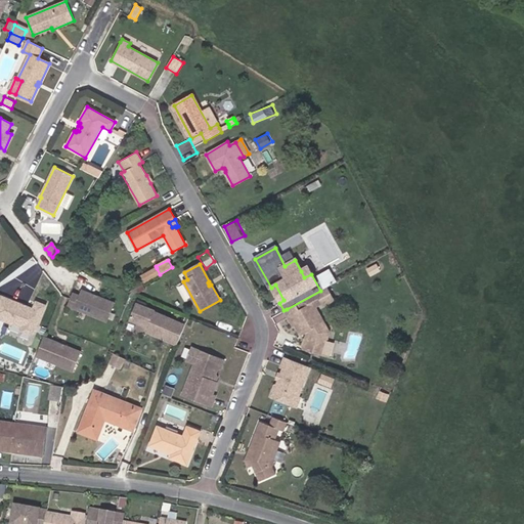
[(380,270),(377,264),(366,269),(370,275),(380,270)]
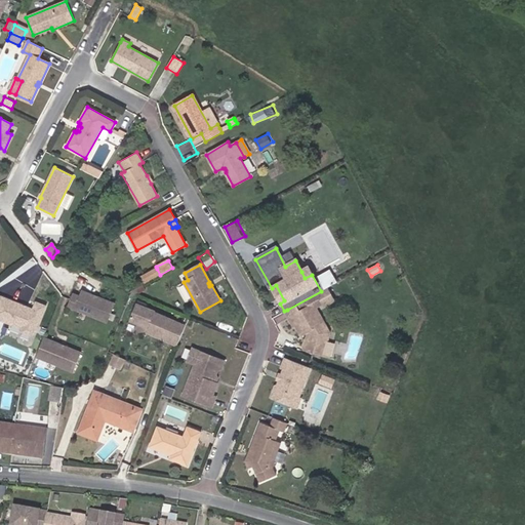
[(312,275),(308,268),(301,272),(305,278),(312,275)]
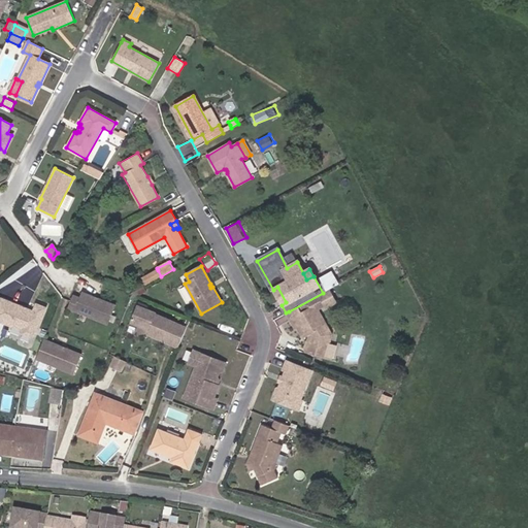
[(145,285),(161,276),(158,270),(141,278),(145,285)]
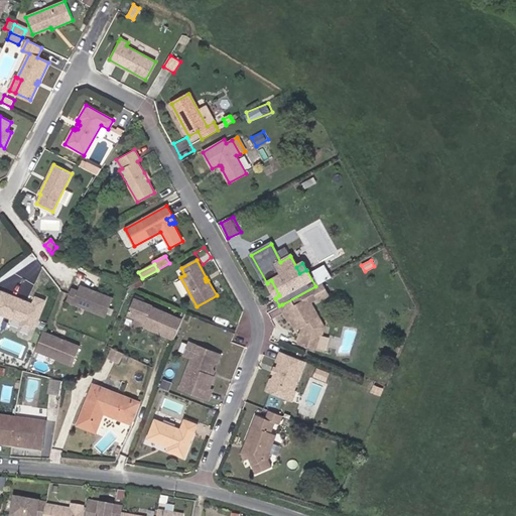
[(136,288),(143,285),(140,280),(133,283),(136,288)]
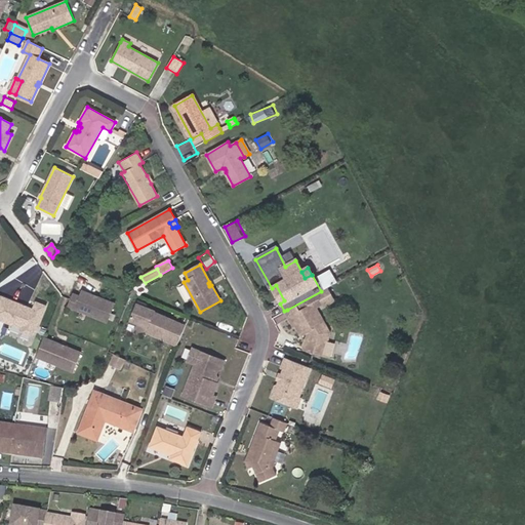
[(284,300),(276,285),(272,288),(280,304),(284,300)]
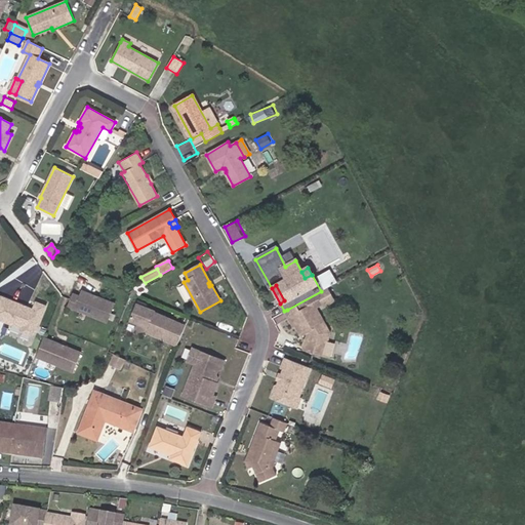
[(329,332),(316,308),(323,303),(324,306),(334,299),(327,287),(325,289),(324,289),(321,291),(287,310),(284,311),(293,326),(295,325),(300,334),(306,331),(307,331),(309,334),(305,350),(322,355),(325,340),(328,339),(329,332)]
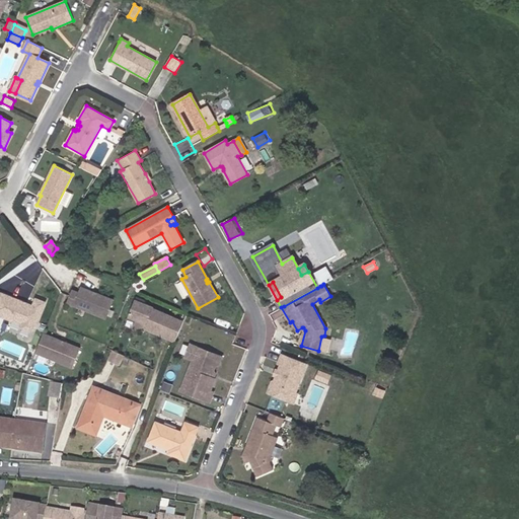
[(67,302),(106,317),(114,299),(81,286),(79,292),(72,289),(67,302)]
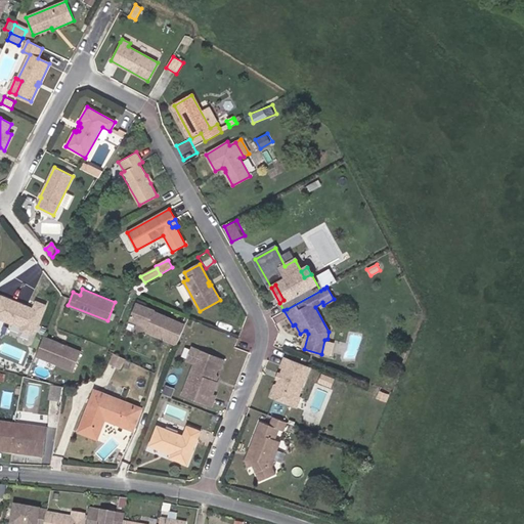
[(34,334),(45,305),(36,302),(34,309),(26,306),(23,308),(20,306),(22,304),(0,296),(0,318),(20,328),(22,331),(32,335),(34,334)]
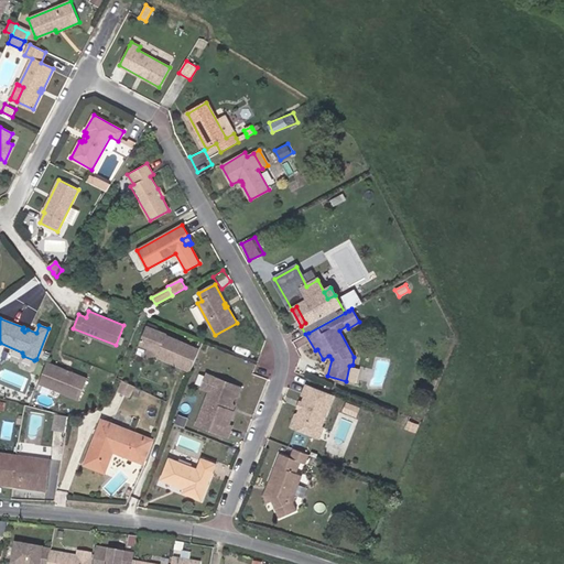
[(166,335),(147,326),(139,344),(160,353),(159,356),(192,369),(199,349),(166,335)]
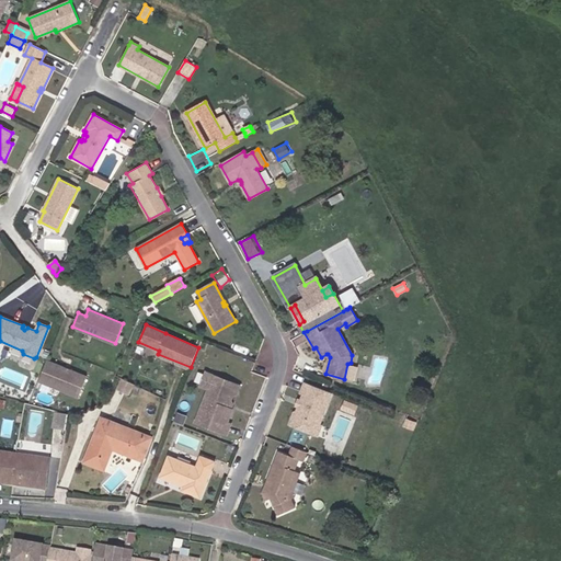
[(87,377),(46,361),(38,381),(78,398),(87,377)]
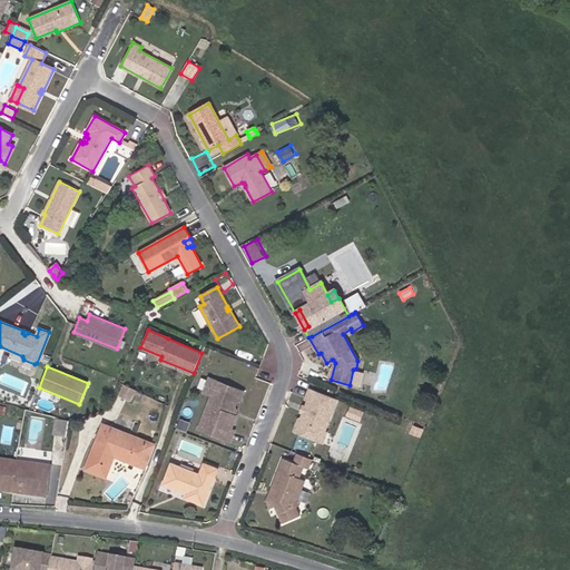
[(212,395),(217,382),(209,379),(204,392),(212,395)]
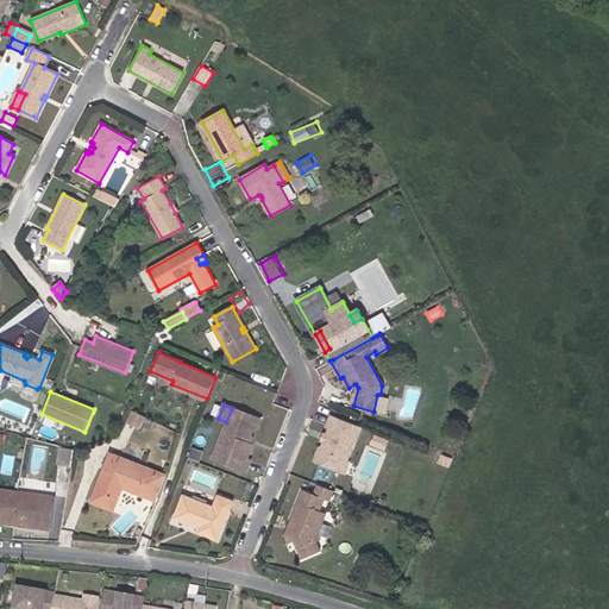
[(249,437),(256,418),(232,408),(226,422),(213,458),(245,471),(250,460),(246,459),(251,445),(250,444),(242,441),(243,438),(249,437)]
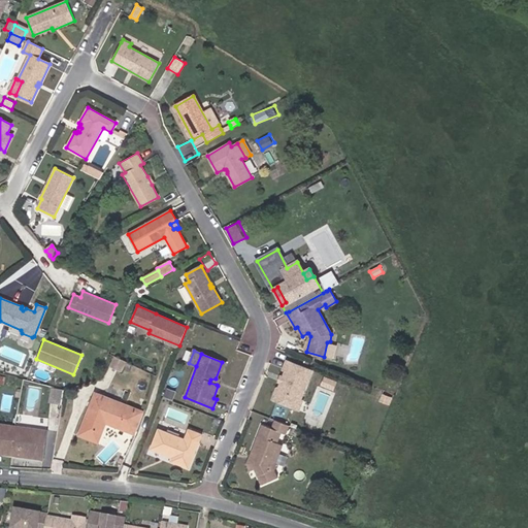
[(300,400),(311,370),(287,361),(283,370),(286,370),(283,377),(283,378),(285,380),(284,382),(282,382),(281,383),(278,388),(276,389),(274,394),(275,397),(274,400),(299,410),(302,401),(300,400)]
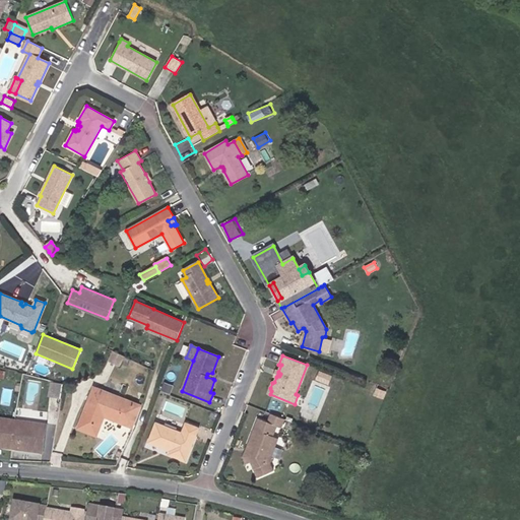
[(213,379),(215,375),(214,373),(215,369),(218,365),(221,358),(218,356),(212,373),(207,374),(206,377),(213,379)]
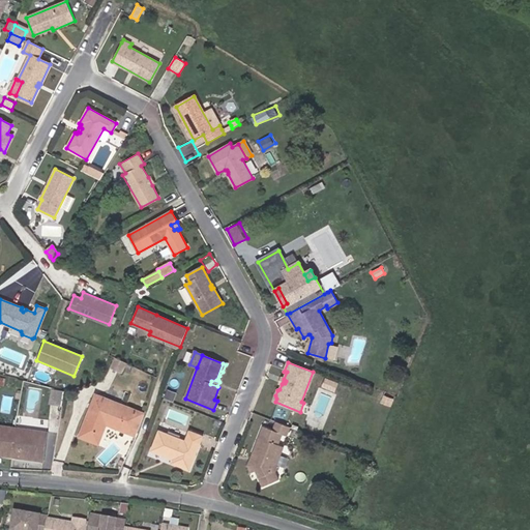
[(333,390),(336,384),(326,379),(323,386),(333,390)]
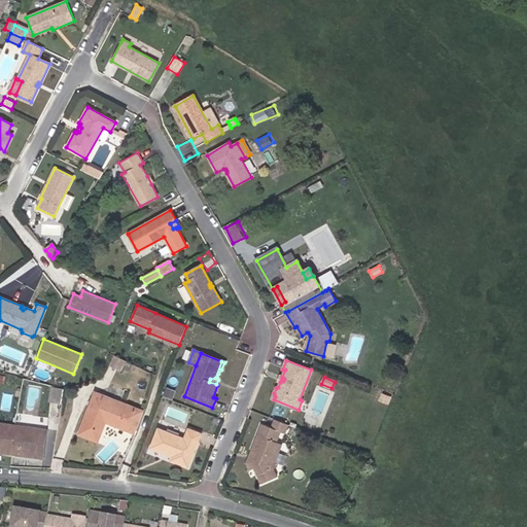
[(61,402),(64,389),(56,387),(54,401),(61,402)]
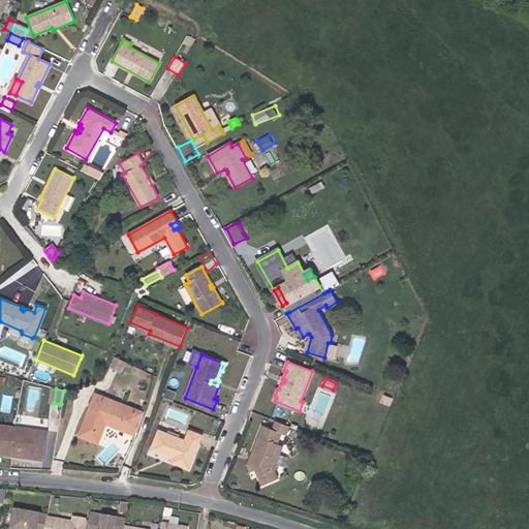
[(143,412),(95,394),(80,436),(98,443),(105,424),(134,435),(143,412)]
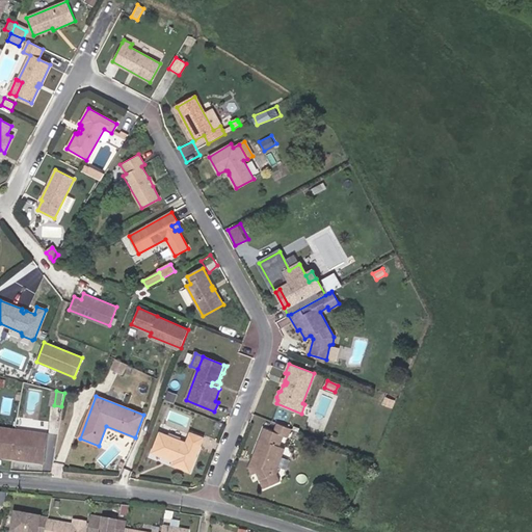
[(389,406),(392,400),(386,398),(383,404),(389,406)]
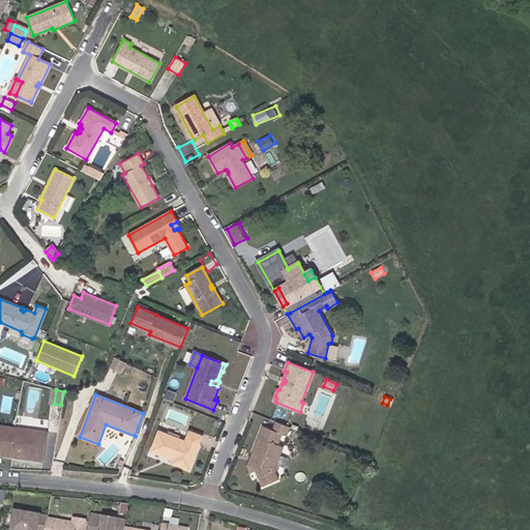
[(184,424),(188,415),(171,408),(167,417),(184,424)]
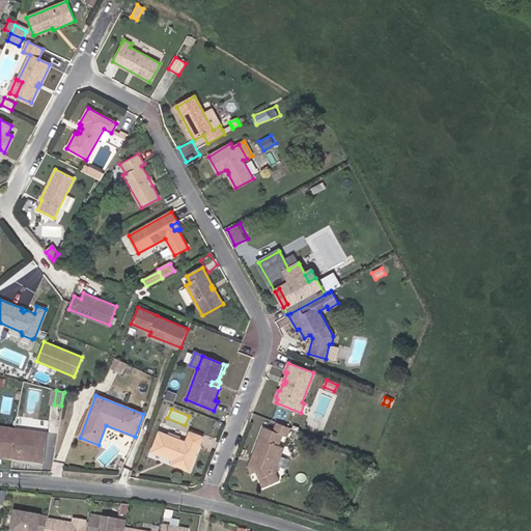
[(271,471),(281,446),(279,445),(283,435),(288,437),(291,428),(276,422),(273,430),(263,427),(253,453),(257,455),(253,466),(256,472),(262,487),(279,480),(276,471),(272,473),(271,471)]
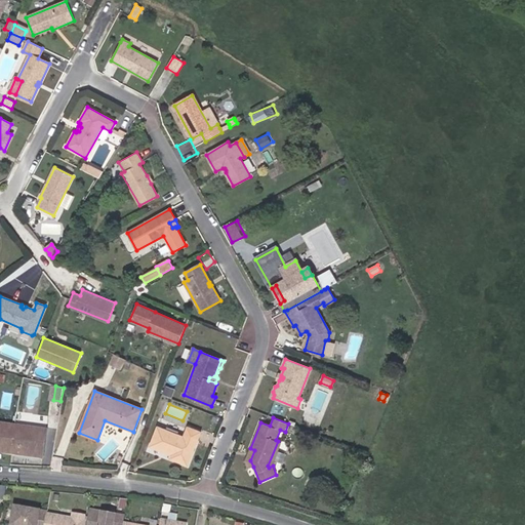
[(0,451),(42,457),(46,430),(14,426),(0,423),(0,451)]
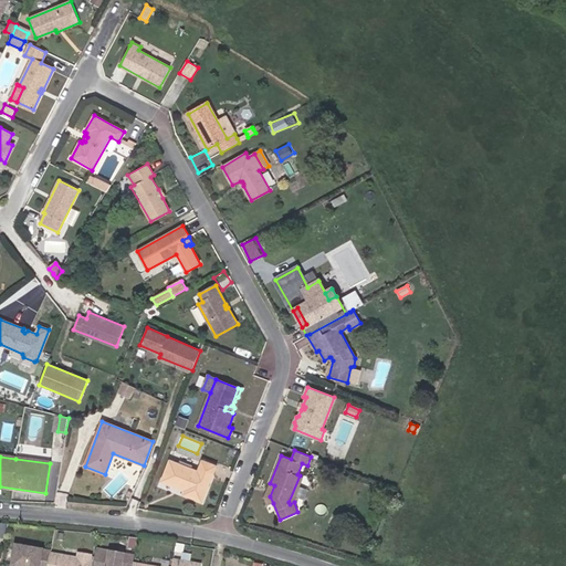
[(202,502),(217,465),(202,460),(198,470),(170,460),(161,481),(185,490),(184,494),(202,502)]
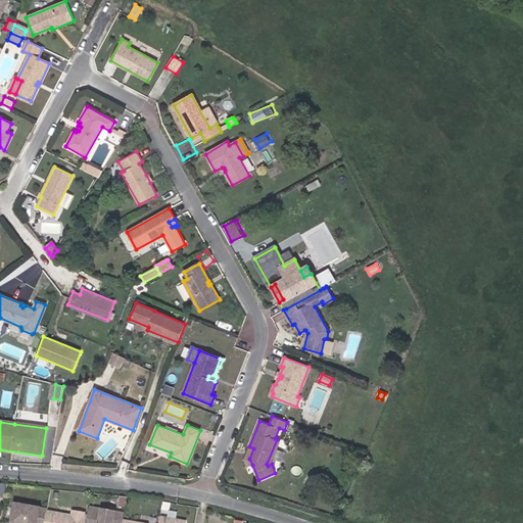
[(273,459),(280,440),(277,439),(267,464),(268,466),(272,464),(275,463),(273,459)]
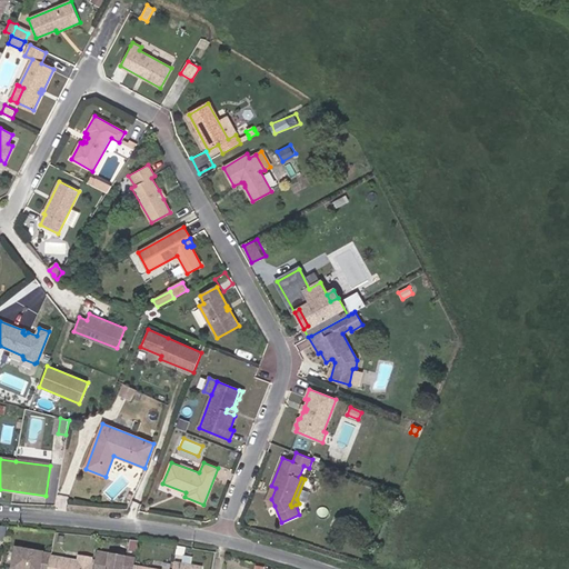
[(271,499),(276,488),(271,486),(266,499),(269,508),(275,506),(271,499)]
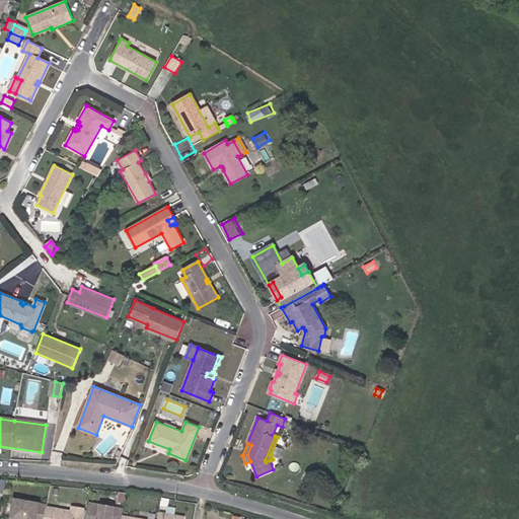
[(126,494),(119,493),(117,503),(125,504),(126,494)]
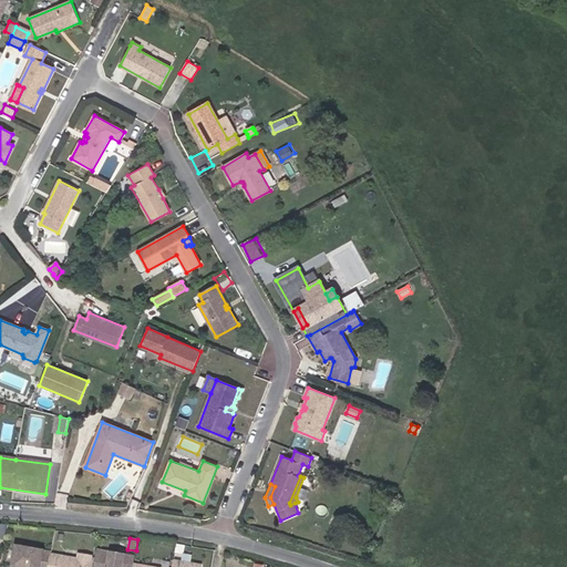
[(175,554),(183,555),(184,546),(176,545),(175,554)]
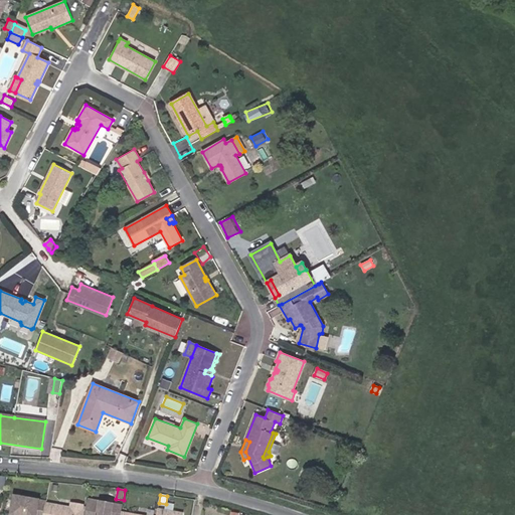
[(10,514),(43,514),(46,504),(46,502),(14,496),(10,514)]
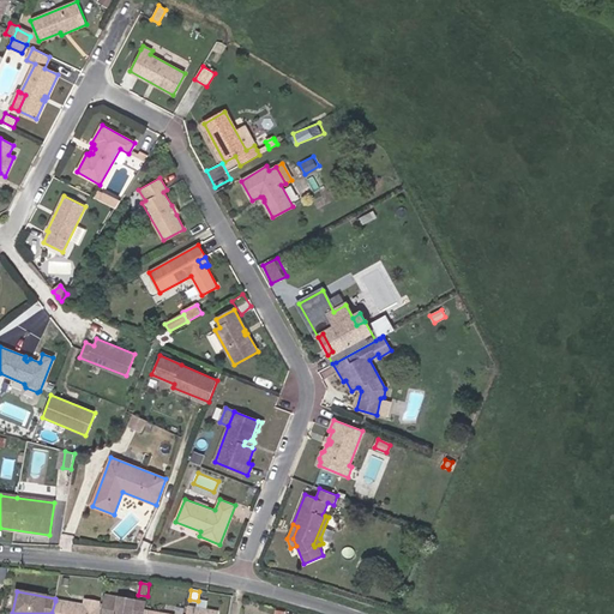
[(144,613),(146,605),(107,597),(103,613),(144,613)]
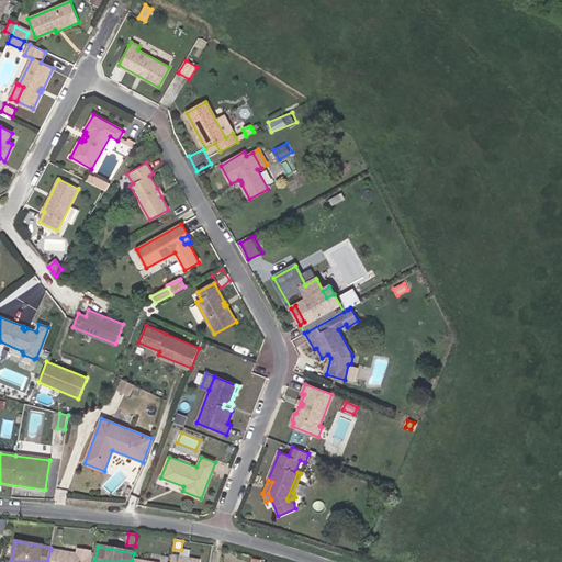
[(47,561),(89,561),(92,552),(78,550),(77,554),(51,550),(47,561)]
